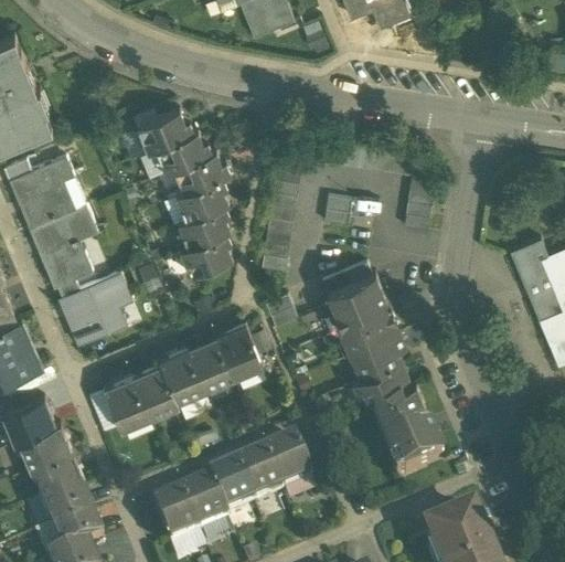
[(216,0),(217,0),(238,0),(254,38),(295,20),(286,0),(216,0)]
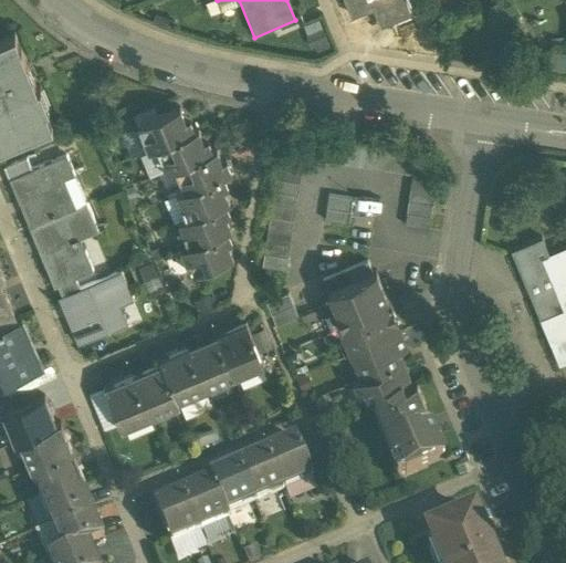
[(405,0),(344,0),(353,19),(367,13),(366,10),(381,3),(390,24),(411,16),(405,0)]
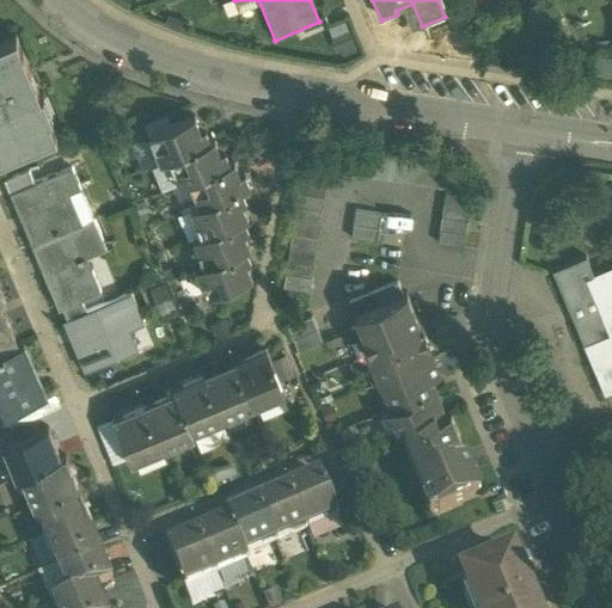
[(42,97),(16,37),(0,43),(0,158),(57,135),(49,115),(51,114),(44,96),(42,97)]
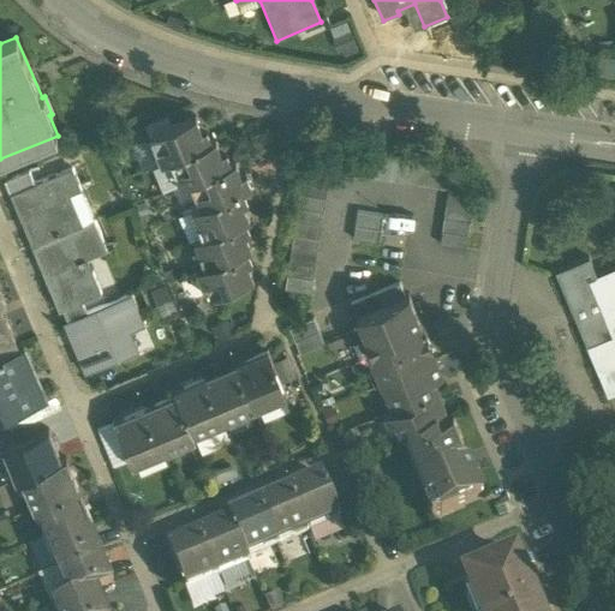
[(195,117),(149,137),(161,165),(169,161),(216,142),(215,141),(212,143),(208,135),(203,137),(195,117)]
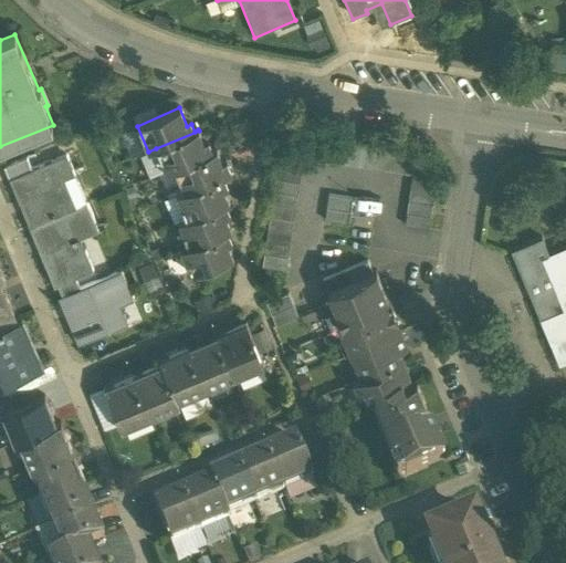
[(199,131),(156,148),(167,173),(175,169),(218,150),(217,149),(213,152),(210,145),(206,147),(199,131)]
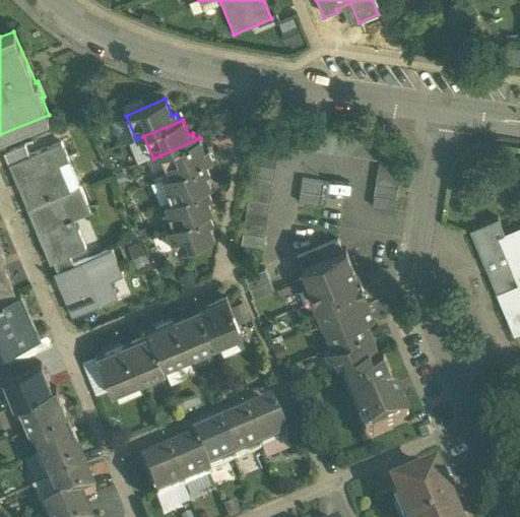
[(320,130),(308,129),(305,150),(317,152),(320,130)]
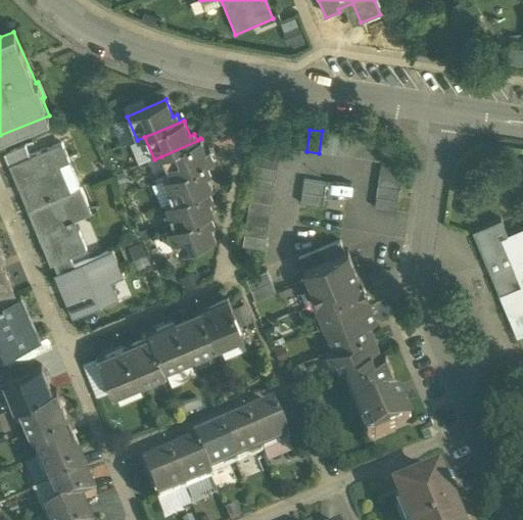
[(334,133),(322,131),(319,153),(330,155),(334,133)]
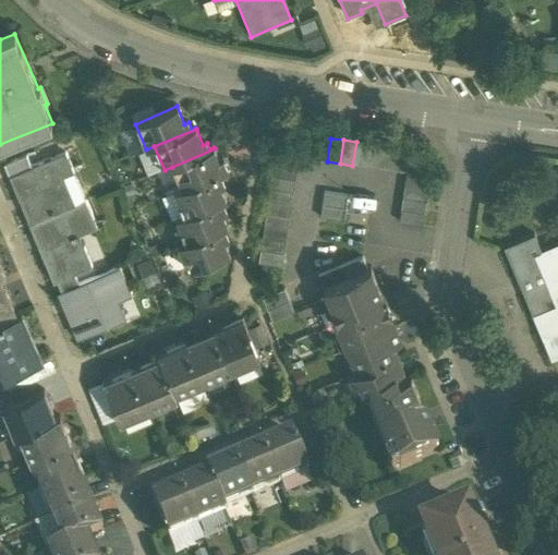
[(368,144),(356,142),(352,166),(365,168),(368,144)]
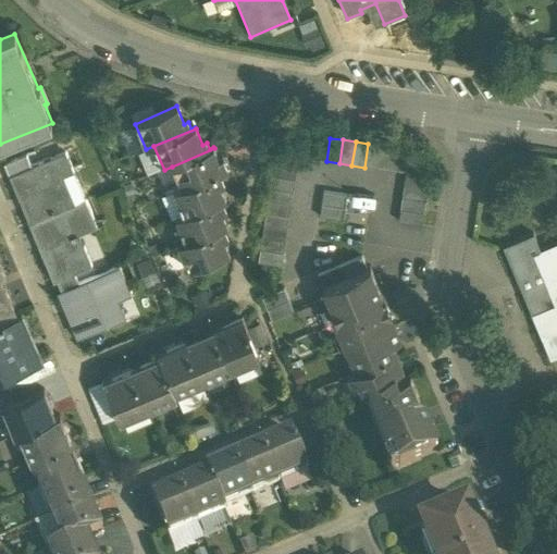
[(214,148),(172,167),(183,189),(229,170),(225,164),(221,165),(214,148)]
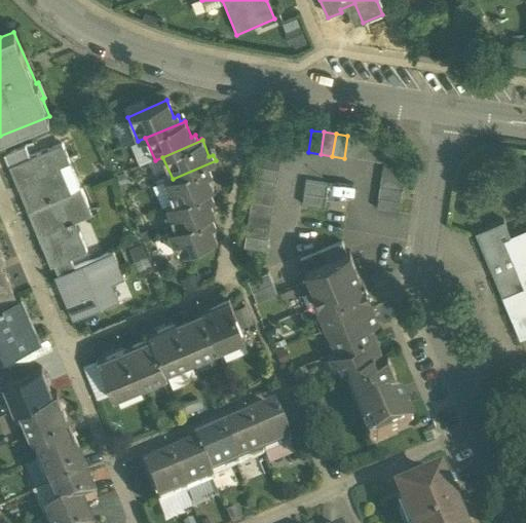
[(282,148),(259,145),(258,156),(279,159),(282,148)]
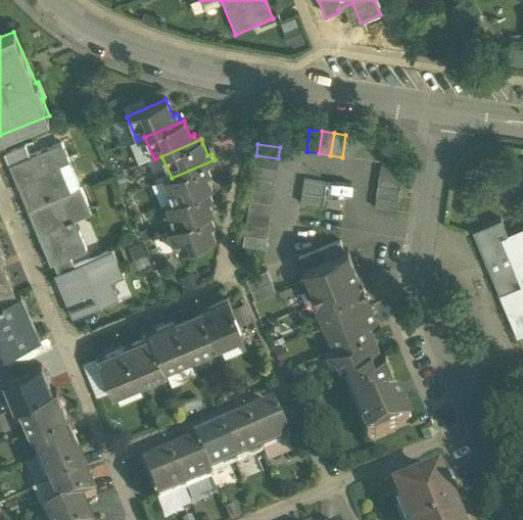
[(30,158),(8,168),(28,213),(80,190),(81,190),(81,189),(70,193),(70,192),(64,195),(54,170),(69,163),(61,145),(30,158)]
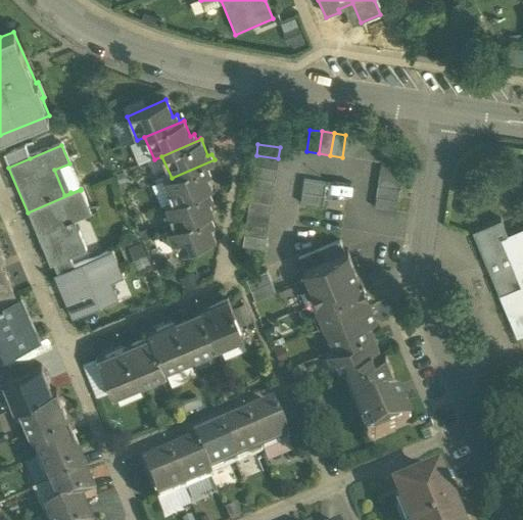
[(25,148),(4,156),(8,168),(30,158),(25,148)]
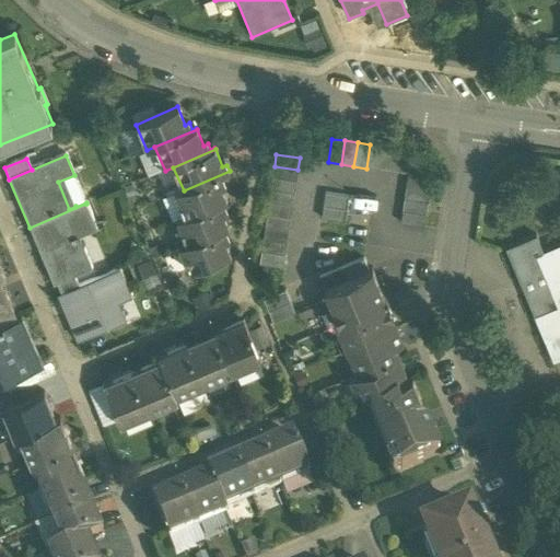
[(298,170),(275,166),(272,178),(296,183),(298,170)]
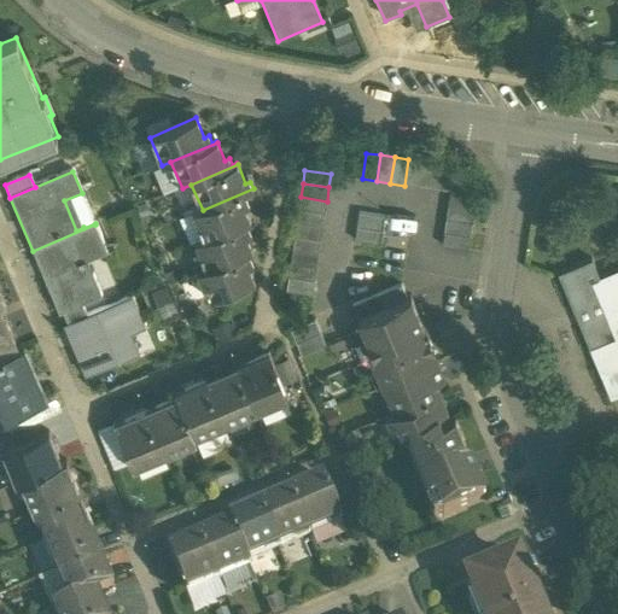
[(203,210),(193,215),(204,240),(251,221),(243,202),(248,200),(245,193),(254,189),(254,188),(203,210)]
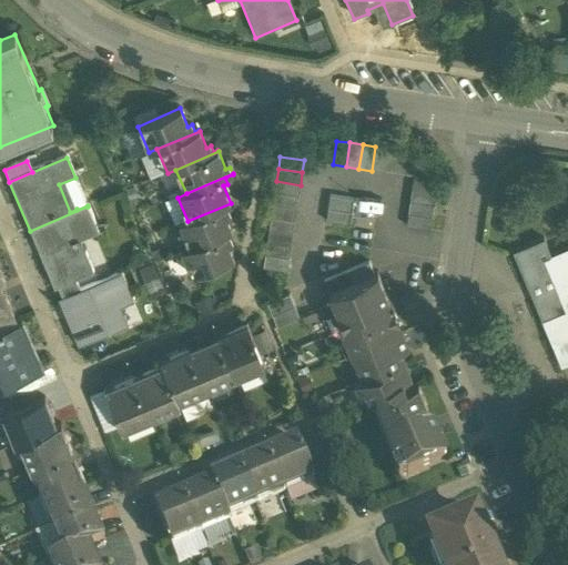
[(438,181),(414,178),(412,190),(436,194),(438,181)]
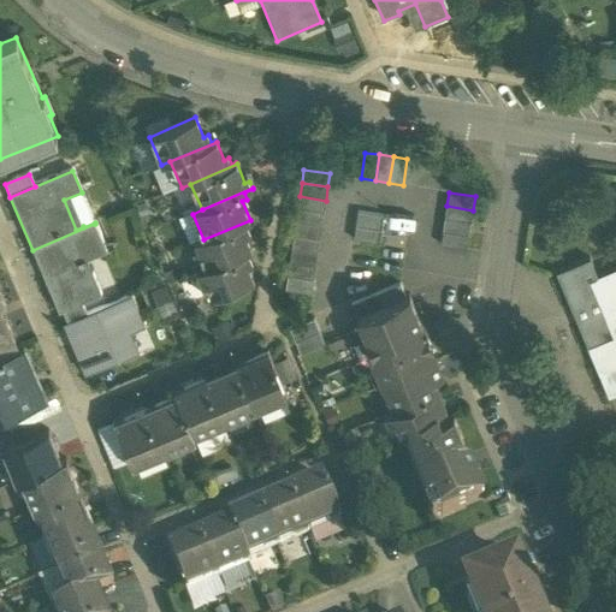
[(326,201),(300,196),(297,211),(324,214),(326,201)]
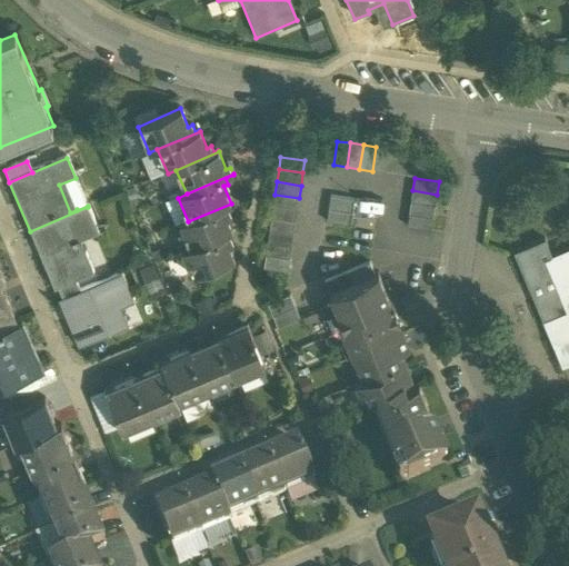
[(437,195),(412,190),(410,204),(436,207),(437,195)]
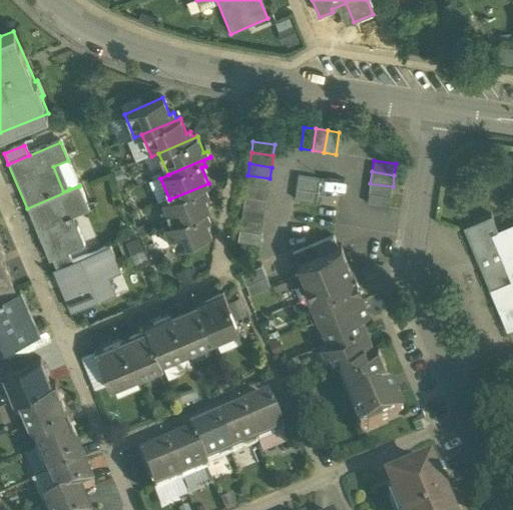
[(270,178),(247,175),(245,186),(268,189),(270,178)]
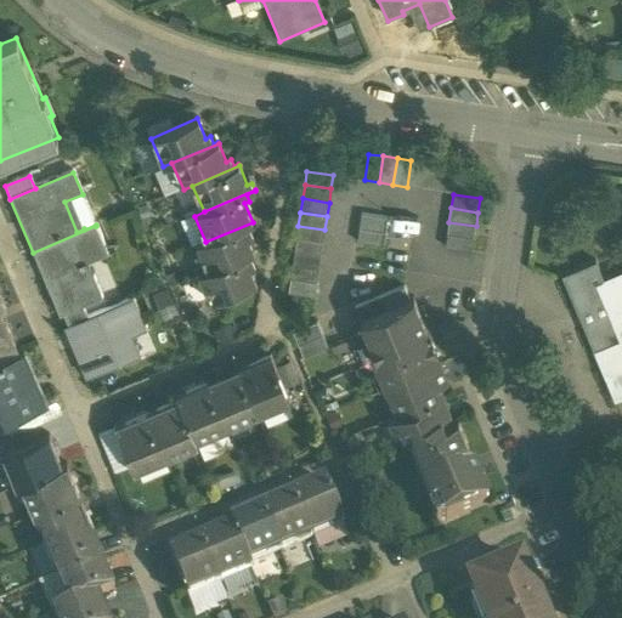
[(384,234),(386,220),(360,216),(357,231),(384,234)]
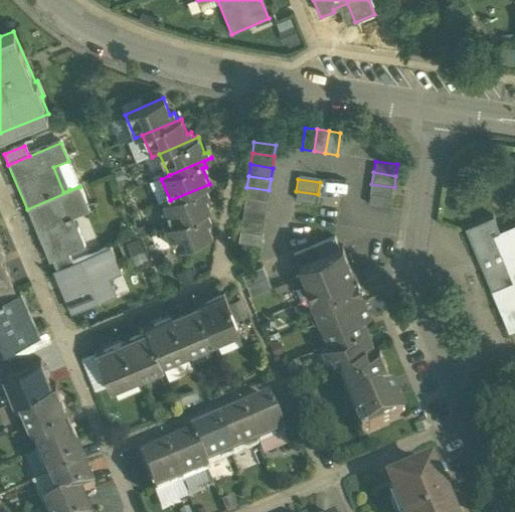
[(170,200),(163,203),(172,225),(210,209),(204,193),(208,192),(206,186),(209,185),(209,184),(170,200)]
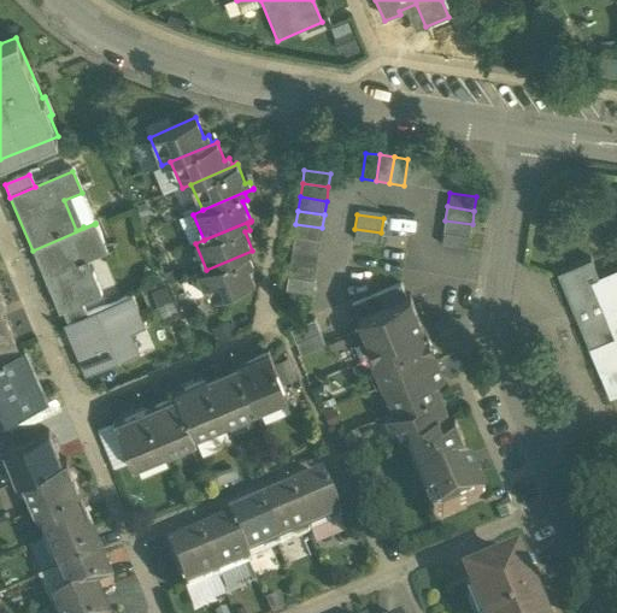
[(472,224),(445,220),(444,235),(470,239),(472,224)]
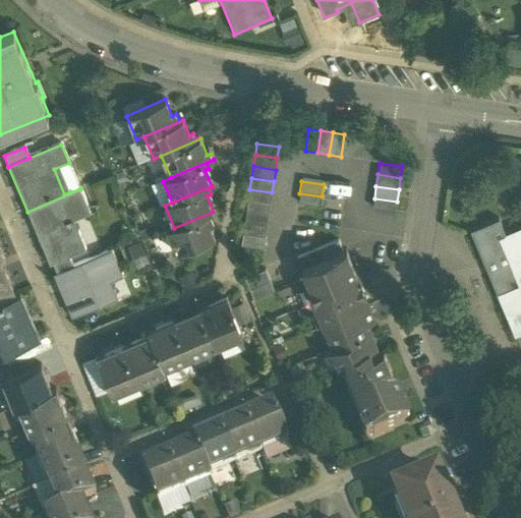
[(79,189),(27,212),(51,267),(54,265),(69,259),(87,251),(73,222),(91,215),(79,189)]
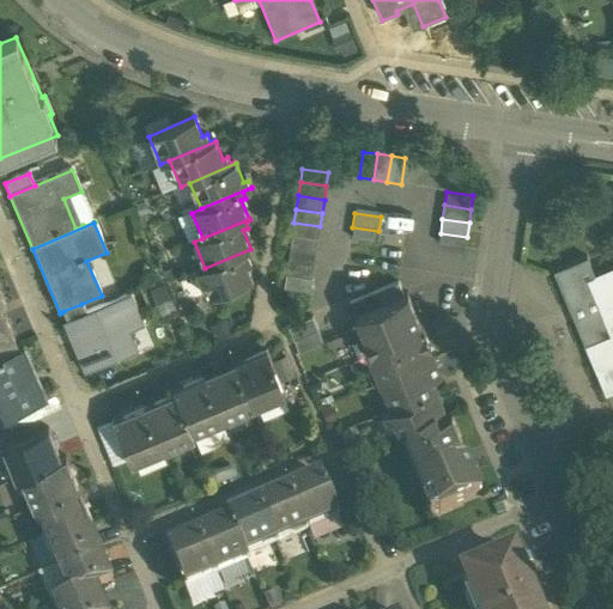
[(320,226),(293,223),(292,236),(317,241),(320,226)]
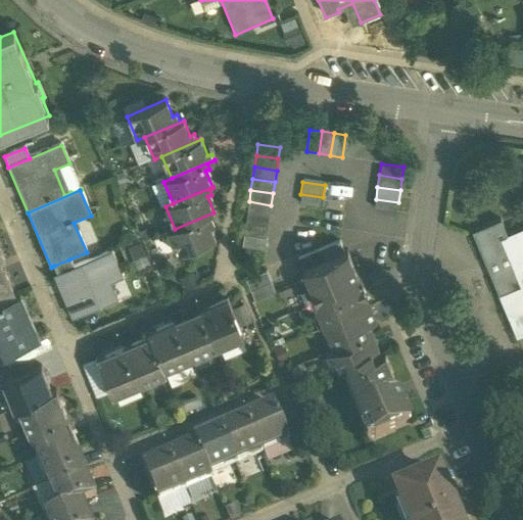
[(322,209),(323,197),(300,194),(299,206),(322,209)]
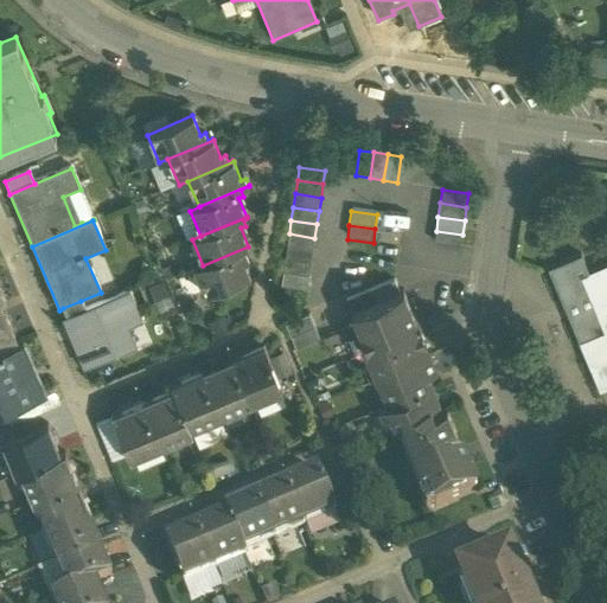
[(462,235),(436,231),(434,244),(460,248),(462,235)]
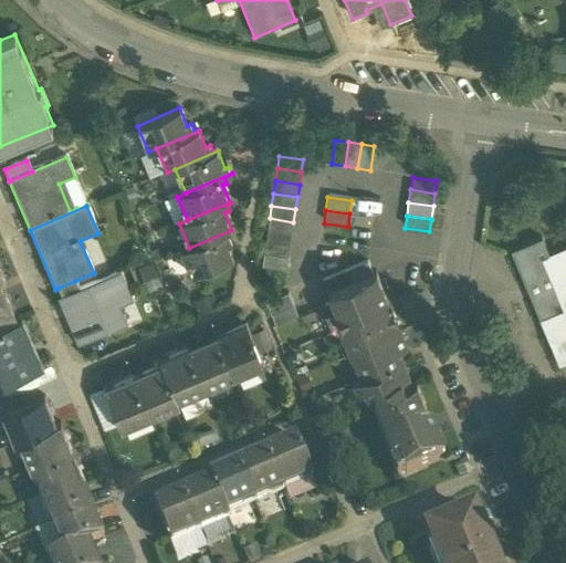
[(293,222),(270,218),(268,230),(292,235),(293,222)]
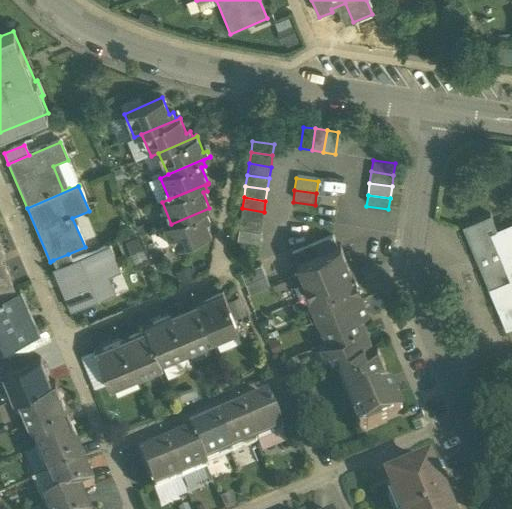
[(171,224),(164,228),(174,251),(212,234),(205,218),(209,216),(206,210),(210,208),(209,208),(171,224)]
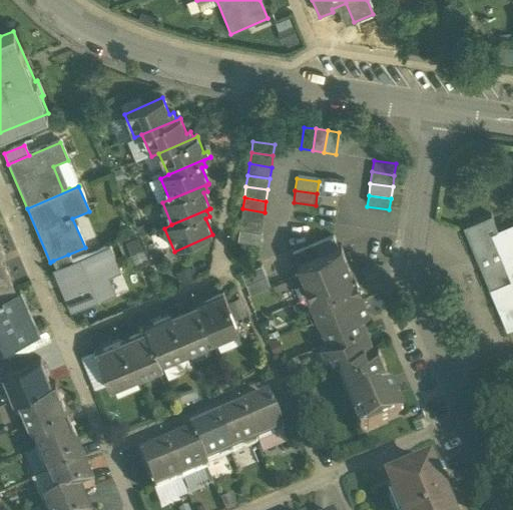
[(265,212),(242,208),(240,220),(263,223),(265,212)]
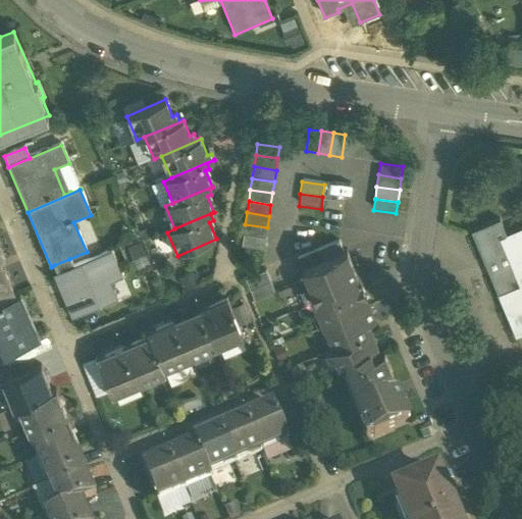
[(521,229),(506,237),(500,222),(472,234),(498,296),(515,339),(521,335),(521,229)]
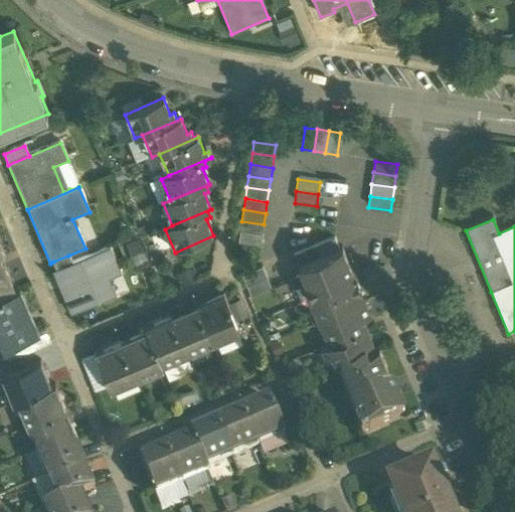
[(264,224),(241,221),(240,232),(262,235),(264,224)]
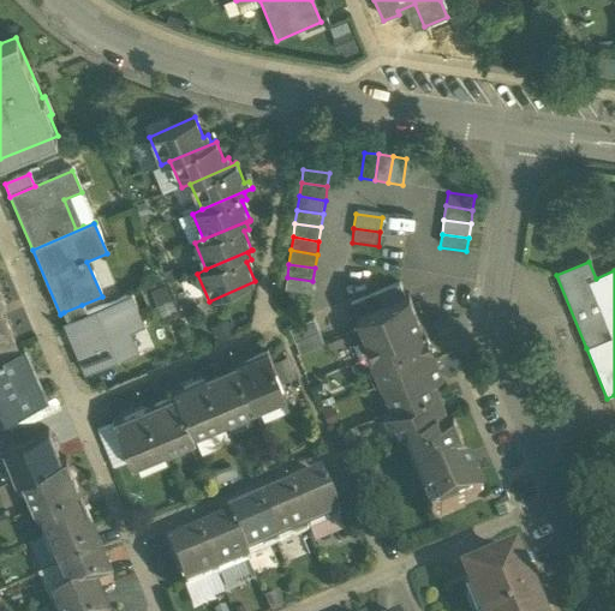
[(312,281),(287,277),(285,291),(311,295),(312,281)]
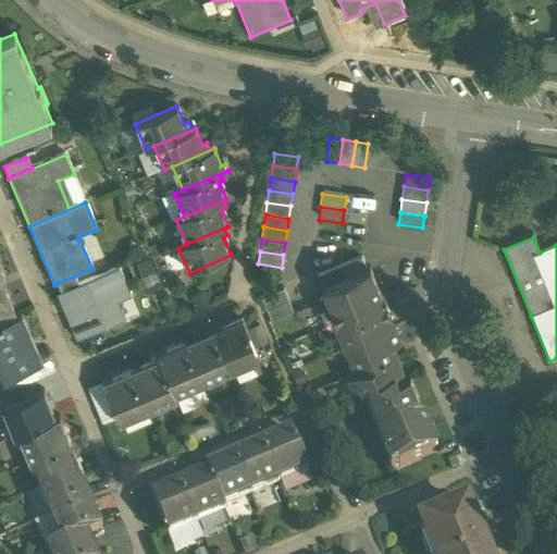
[(361,259),(339,268),(345,280),(367,270),(361,259)]
